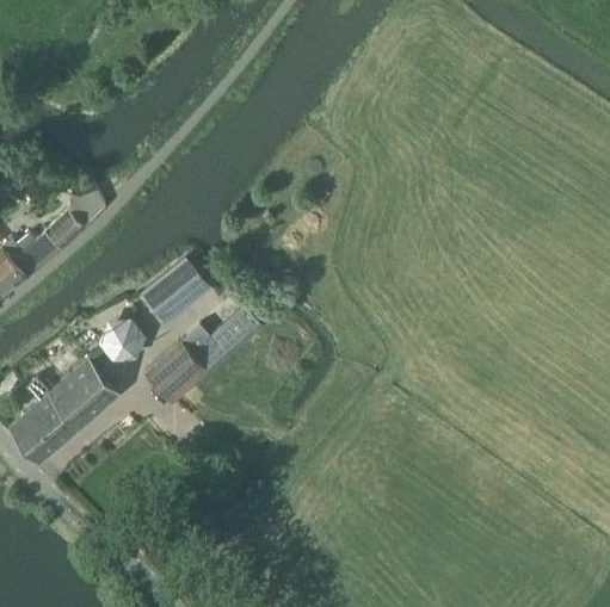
[(0,298),(26,278),(61,251),(109,212),(100,197),(82,204),(45,233),(34,241),(29,235),(16,246),(20,252),(11,260),(1,248),(0,249),(0,298)]
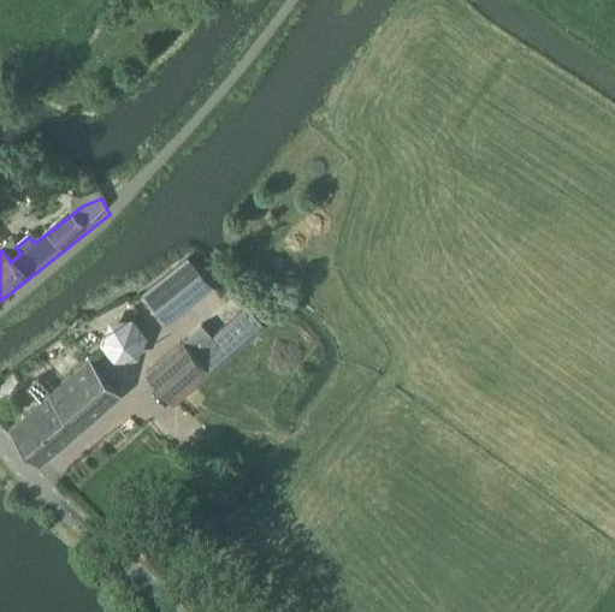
[(213,290),(189,260),(143,297),(167,327),(213,290)]
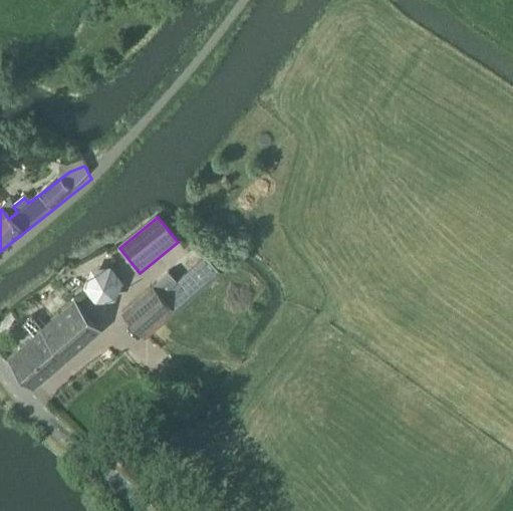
[(197,249),(154,287),(177,314),(220,275),(197,249)]
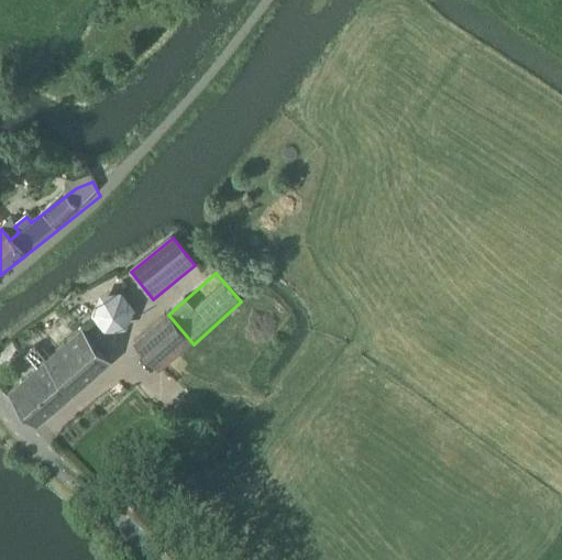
[(99,297),(91,319),(105,336),(128,333),(136,313),(122,294),(99,297)]
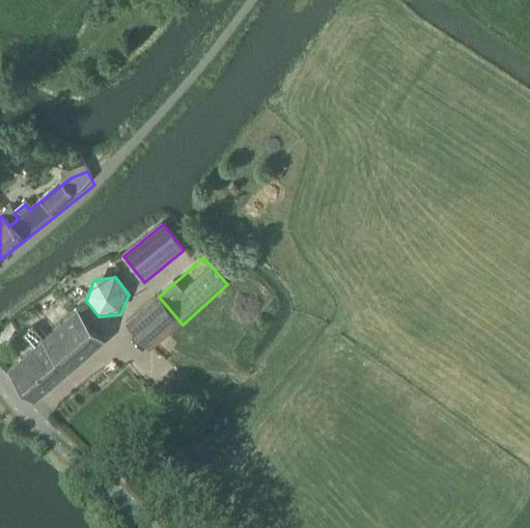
[(150,353),(183,325),(159,297),(127,326),(150,353)]
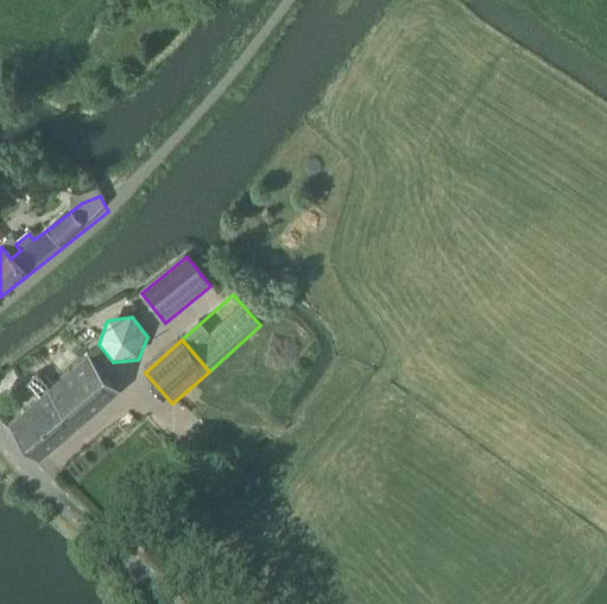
[(51,389),(82,425),(119,394),(88,357),(51,389)]
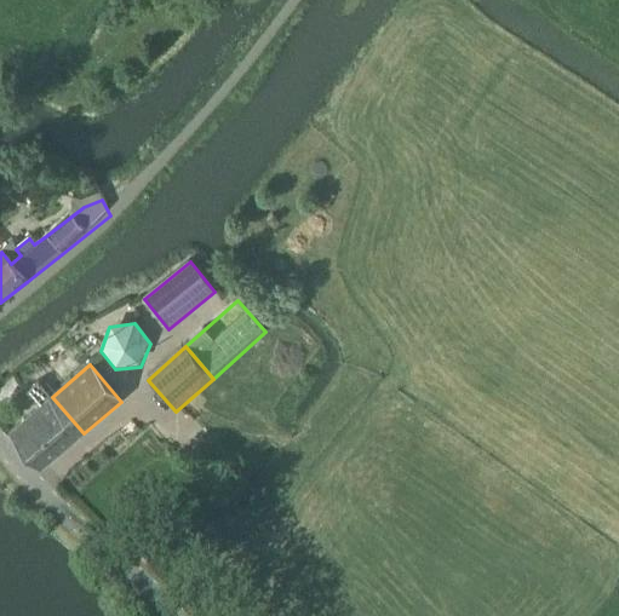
[(84,433),(52,397),(51,398),(38,383),(27,392),(40,408),(10,433),(41,470),(84,433)]
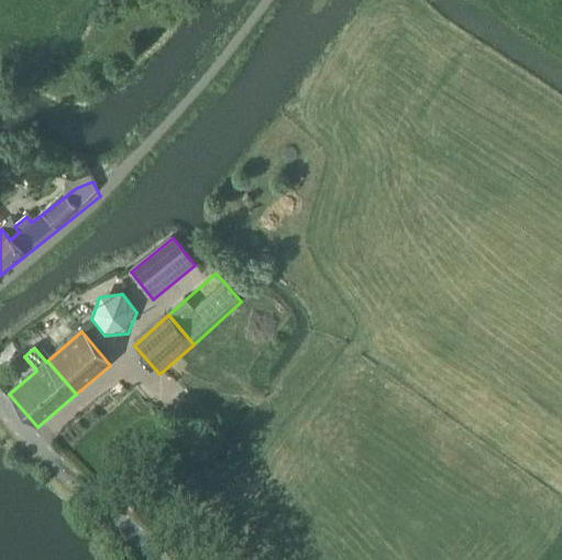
All buildings are outlined.
